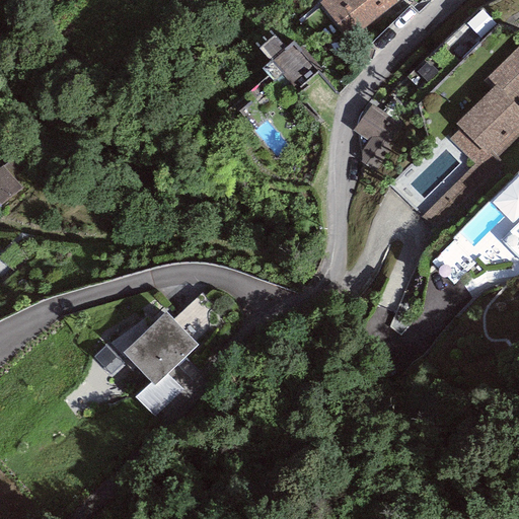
[(322,0),(319,3),(349,40),(398,0),(322,0)]
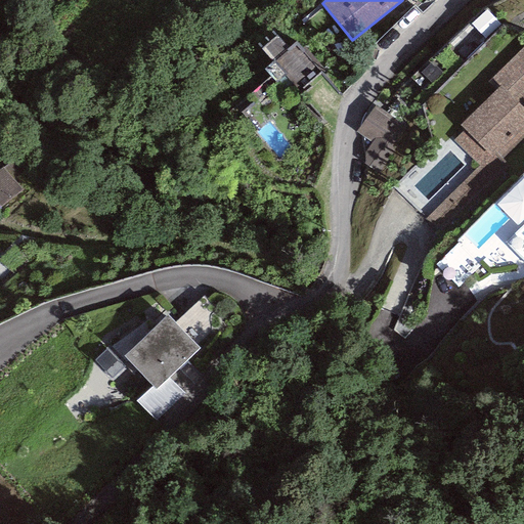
[(485,11),(415,81),(432,97),(501,29),(485,11)]
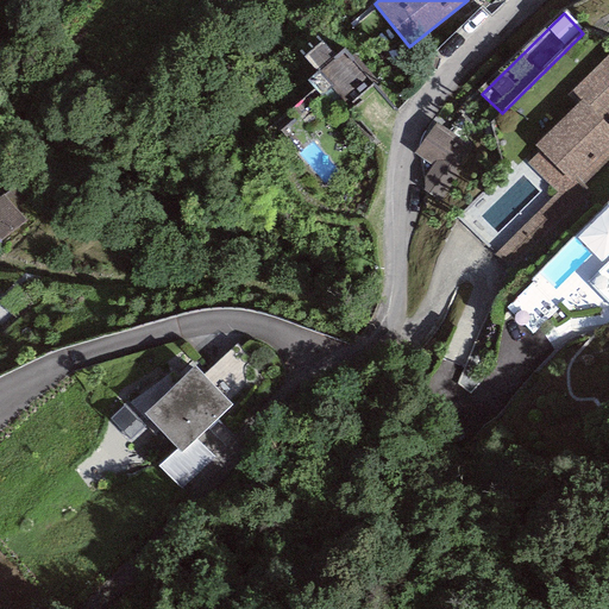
[(321,41),(303,57),(316,71),(307,81),(321,95),(330,88),(350,111),(360,101),(357,99),(374,85),(376,87),(381,83),(353,54),(352,56),(344,48),(334,56),(321,41)]
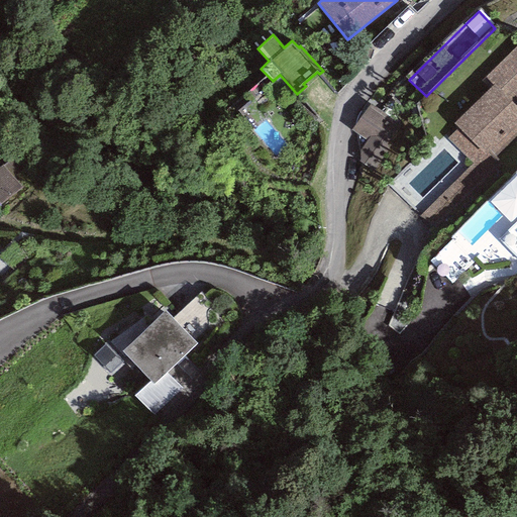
[(516,46),(486,78),(493,86),(452,124),(457,129),(447,138),(473,165),(418,217),(436,235),(506,168),(496,158),(516,137),(516,46)]
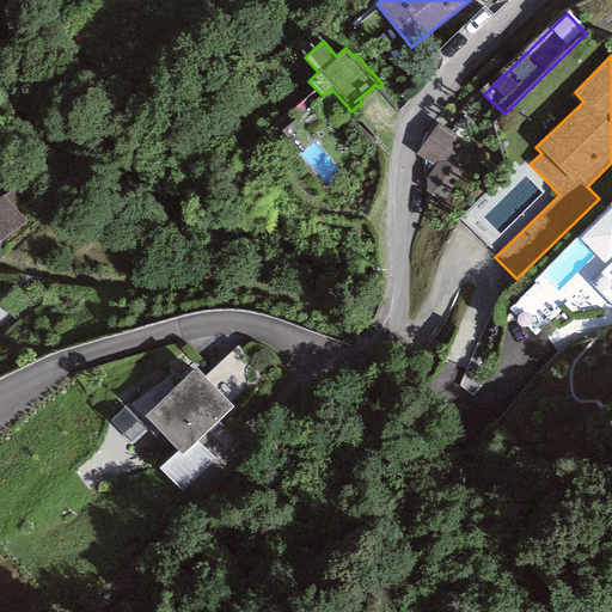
[(479,150),(438,122),(416,154),(435,166),(421,189),(444,203),(479,150)]
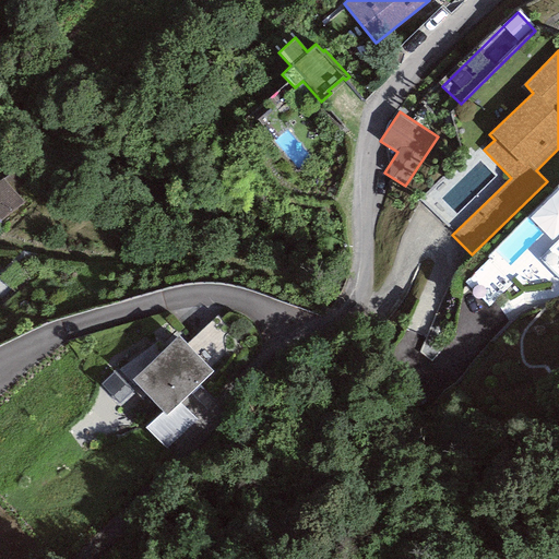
[(24,203),(2,178),(0,179),(0,219),(2,222),(24,203)]
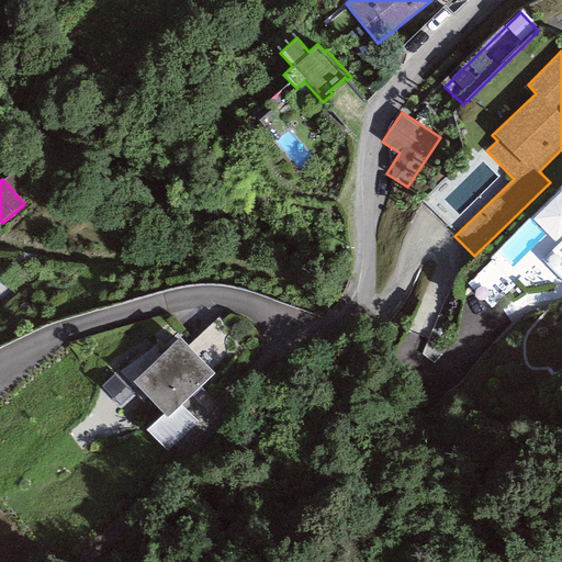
[(561,243),(543,261),(561,280),(561,243)]
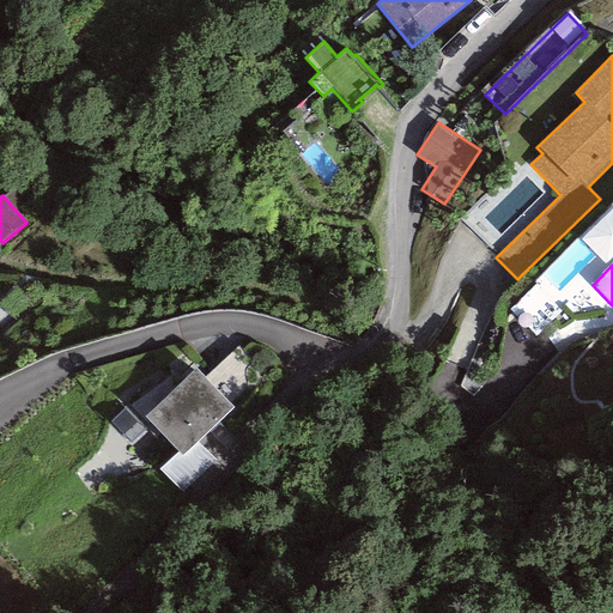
[(238,346),(205,376),(234,408),(267,377),(238,346)]
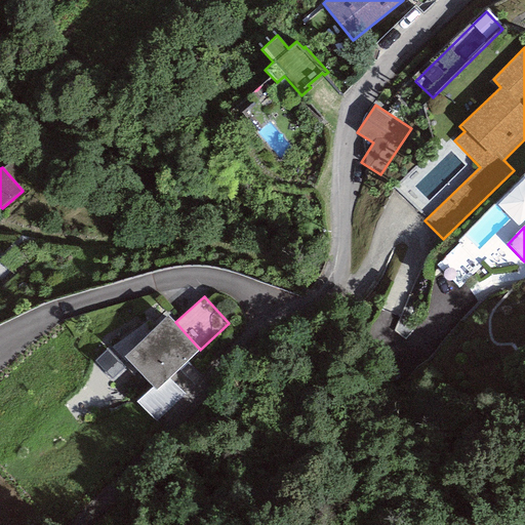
[(175,322),(168,316),(124,357),(152,387),(156,391),(168,378),(200,350),(175,322)]
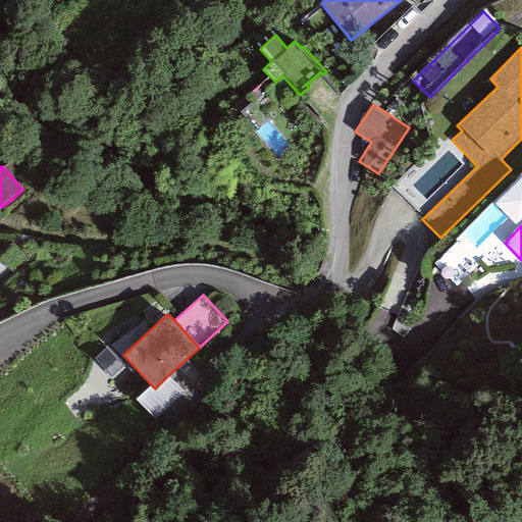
[(184,393),(167,376),(155,388),(151,384),(137,400),(157,420),(184,393)]
